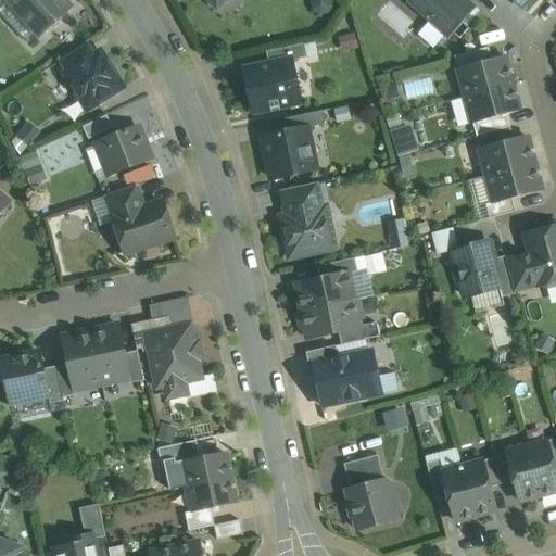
[(8,0),(8,1),(9,2),(40,37),(50,28),(55,28),(62,23),(62,17),(72,9),(64,0),(8,0)]
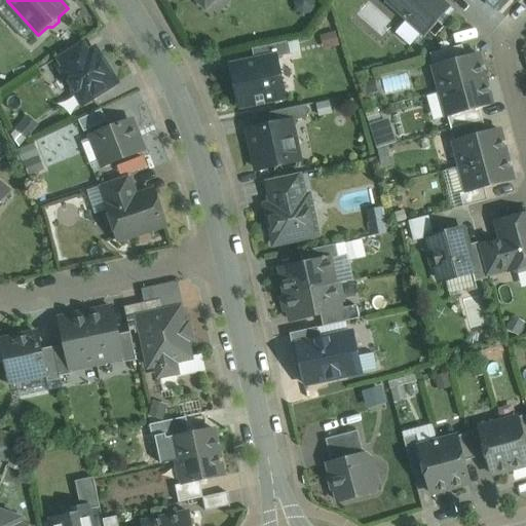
[(450,7),(442,0),(388,0),(386,3),(424,37),(450,7)]
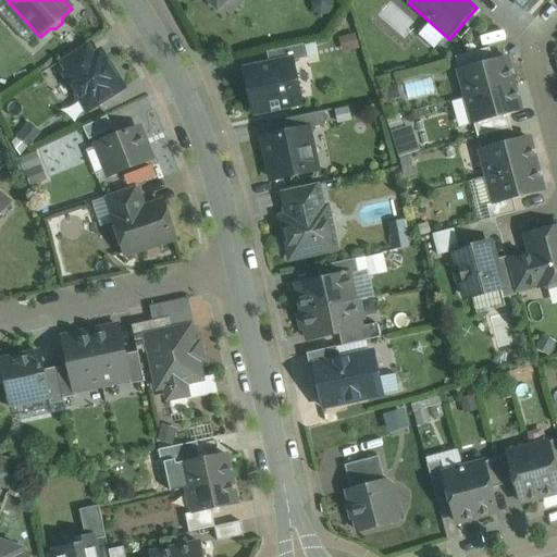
[(87,45),(61,61),(67,72),(94,56),(87,45)]
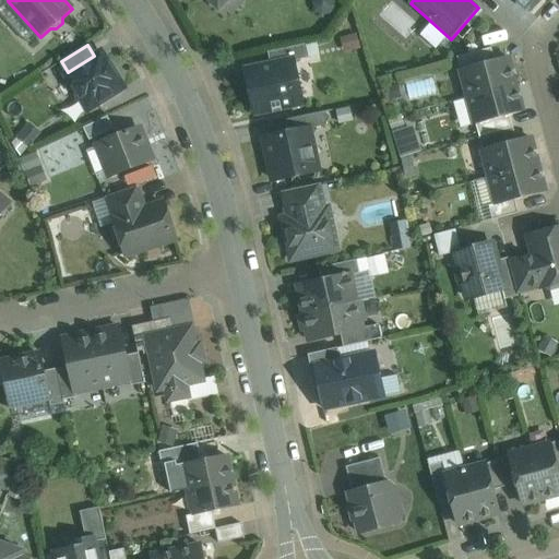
[(306,45),(268,52),(271,66),(293,61),(309,58),(306,45)]
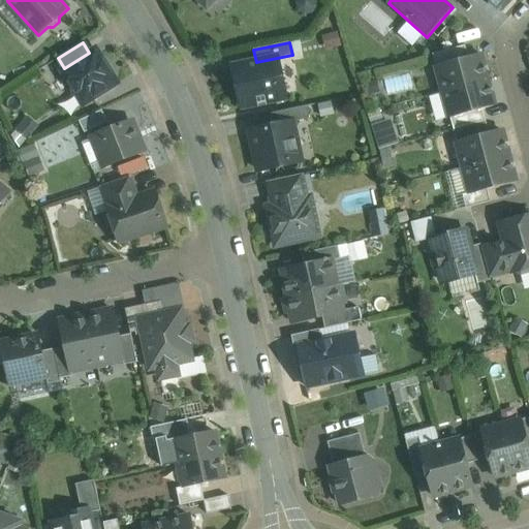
[(465,45),(433,54),(436,66),(468,57),(465,45)]
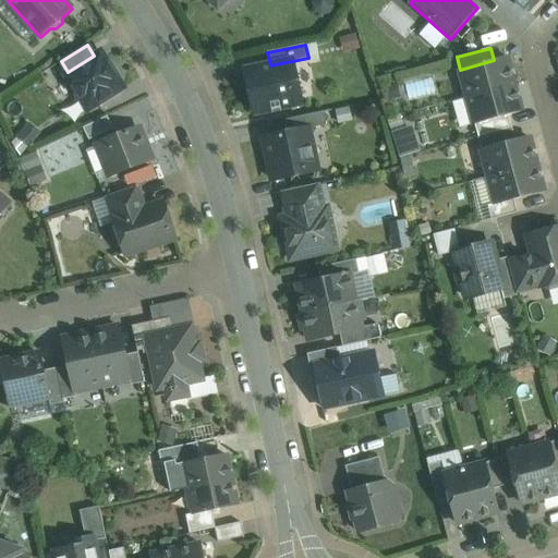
[(68,72),(64,74),(79,96),(77,100),(82,101),(87,111),(124,88),(101,51),(94,56),(68,72)]
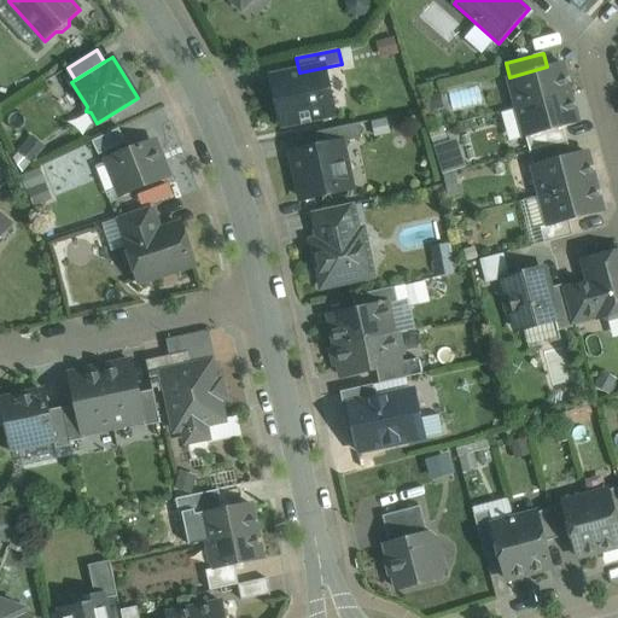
[(547,66),(509,77),(518,108),(569,93),(561,63),(547,66)]
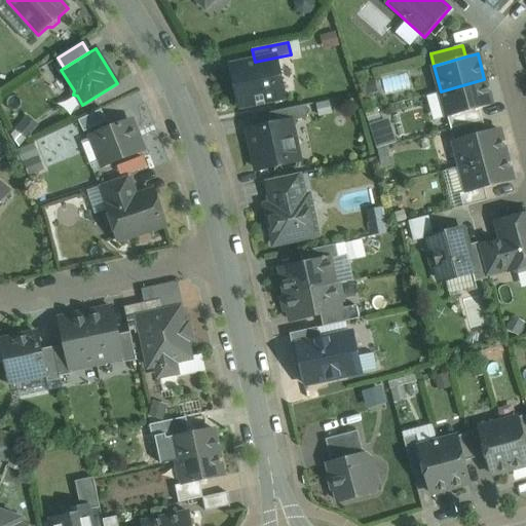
[(255,62),(235,66),(238,80),(232,81),(235,92),(237,92),(240,107),(280,98),(277,83),(283,82),(280,71),(278,72),(275,58),(255,62)]
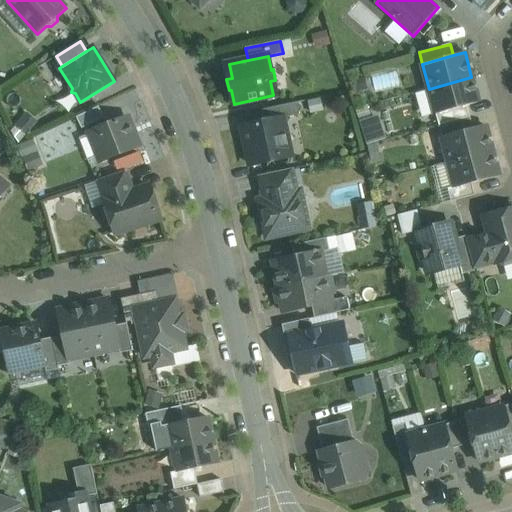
[(471,77),(429,89),(435,114),(467,106),(478,103),(471,77)]
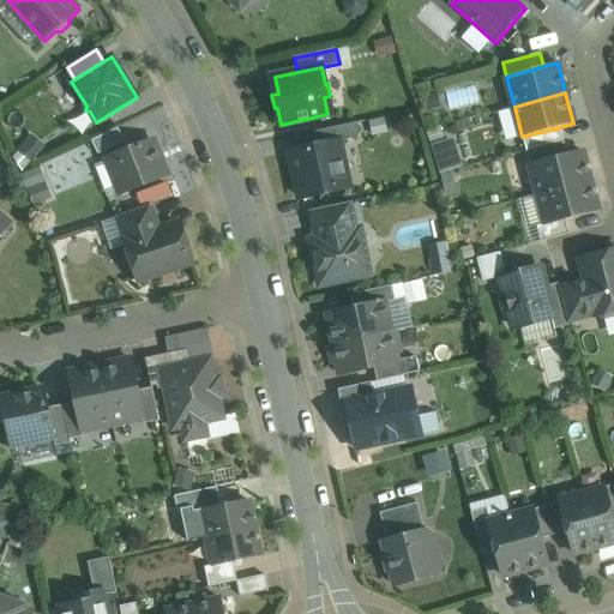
[(356,122),(314,132),(317,146),(338,142),(338,143),(359,138),(356,122)]
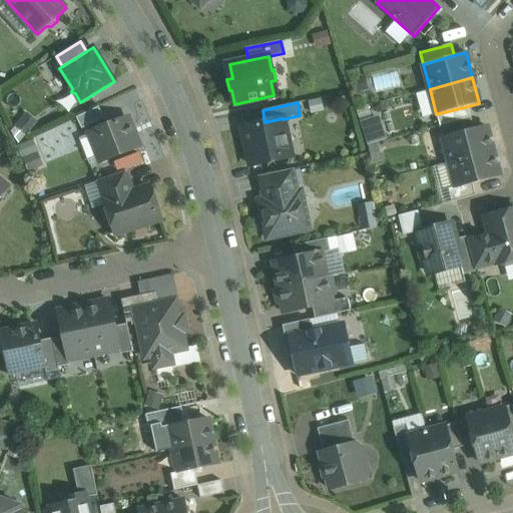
[(468,106),(436,114),(440,126),(470,117),(471,117),(468,106)]
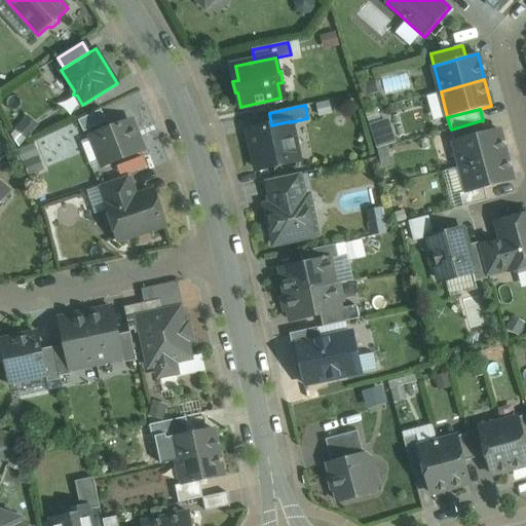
[(102,110),(78,120),(84,133),(107,121),(102,110)]
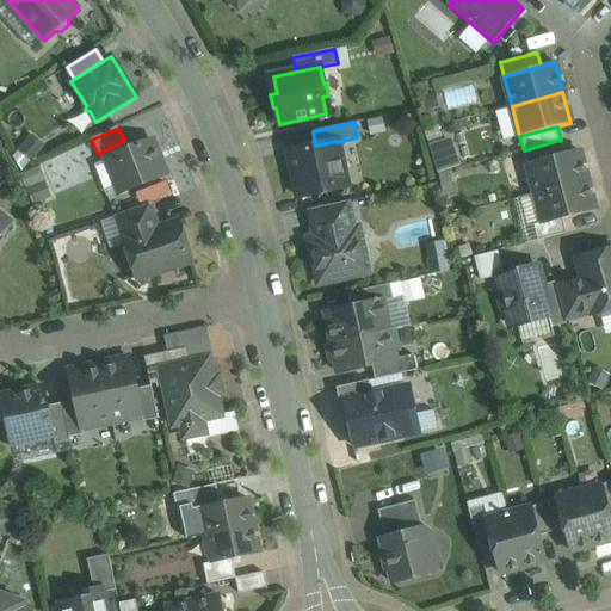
[(438,171),(462,164),(454,135),(430,142),(438,171)]
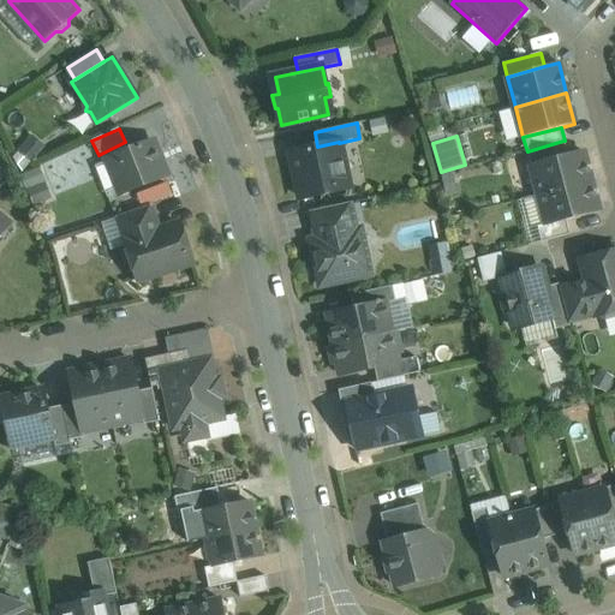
[(153,141),(108,159),(121,195),(167,177),(153,141)]
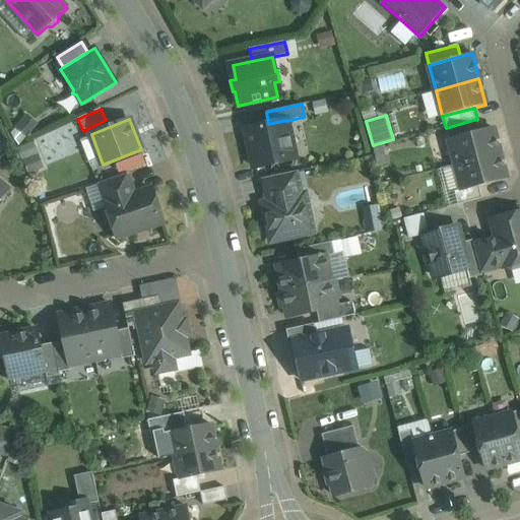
[(476,119),(446,128),(449,139),(480,131),(476,119)]
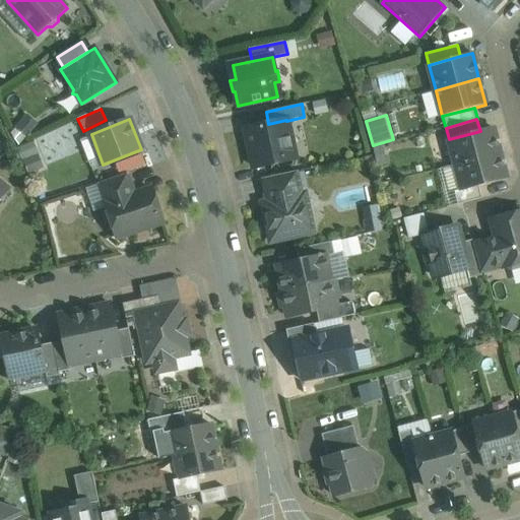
[(268,124),(247,128),(255,169),(295,159),(286,121),(286,120),(268,124)]
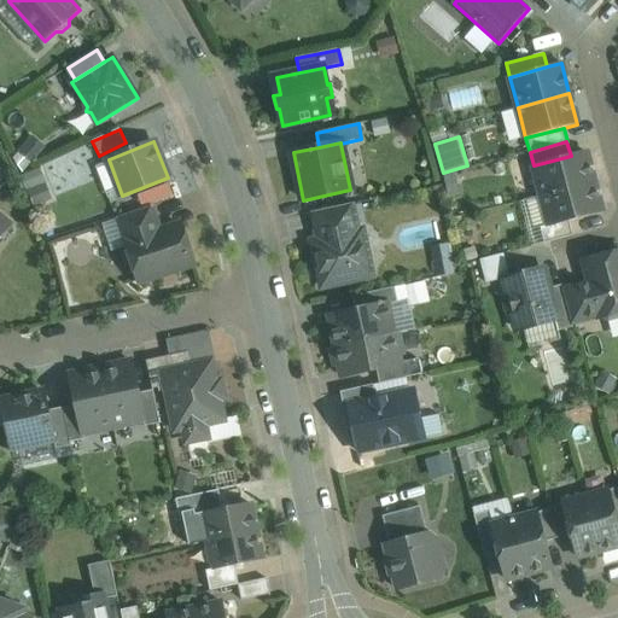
[(571,156),(534,165),(542,197),(594,182),(586,152),(571,156)]
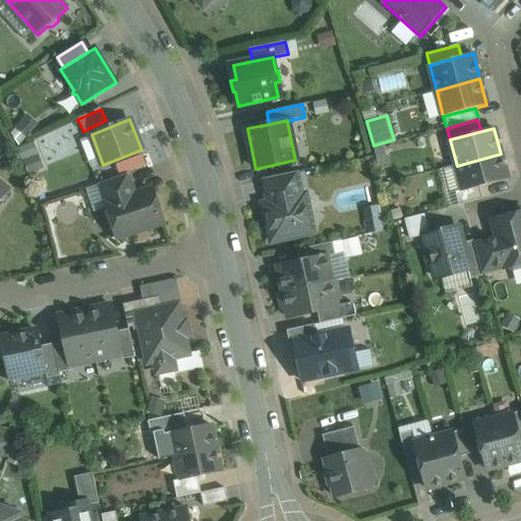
[(501,154),(457,166),(463,190),(463,191),(479,186),(507,179),(501,154)]
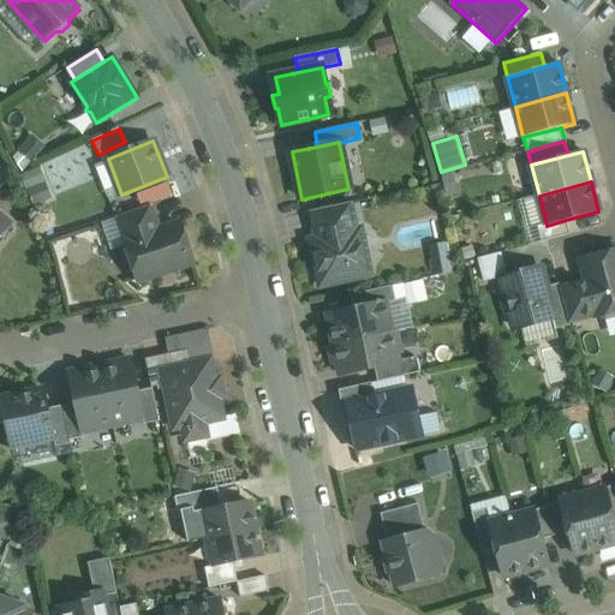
[(350,203),(312,212),(318,239),(356,232),(350,203)]
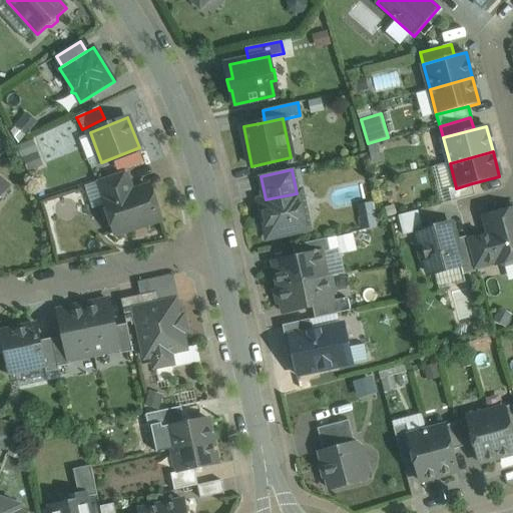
[(126,171),(97,180),(102,193),(105,193),(128,185),(130,184),(126,171)]
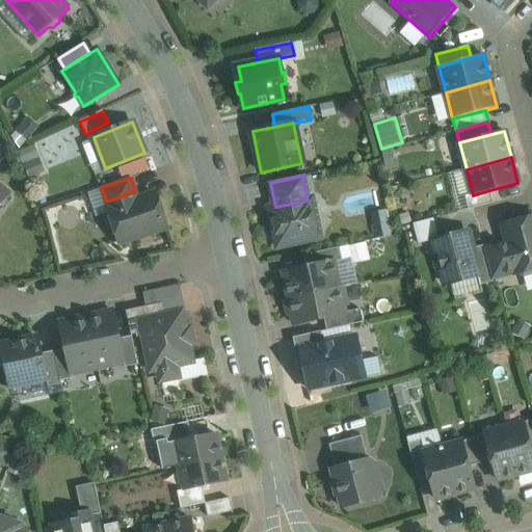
[(489,190),(473,195),(473,194),(464,196),(469,209),(493,203),(489,190)]
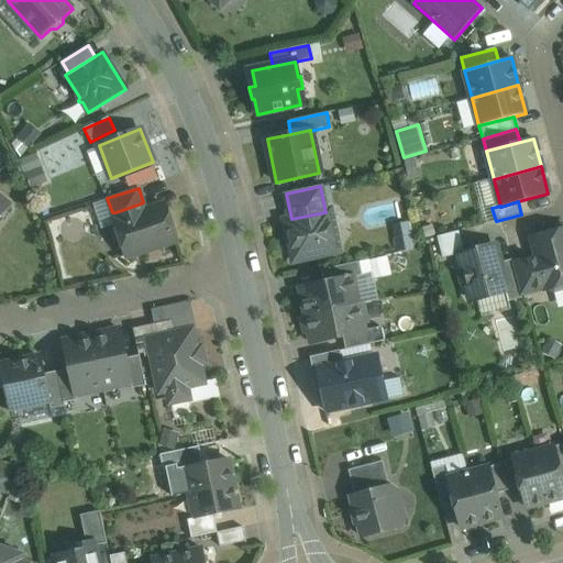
[(143,212),(141,203),(116,212),(118,221),(114,222),(116,224),(113,231),(117,240),(122,243),(127,256),(176,240),(165,206),(143,212)]
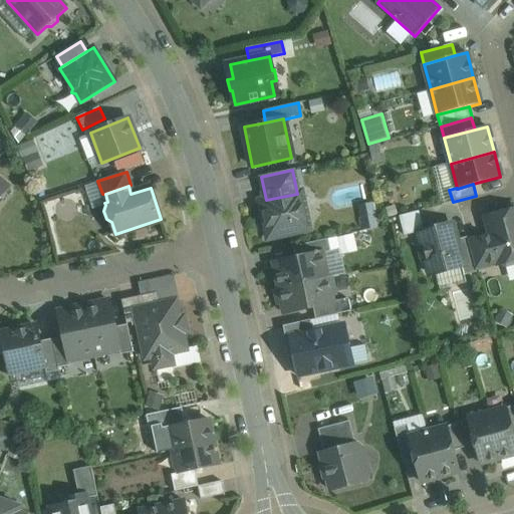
[(297,194),(266,200),(261,207),(267,233),(274,238),(309,230),(301,193),(297,194)]
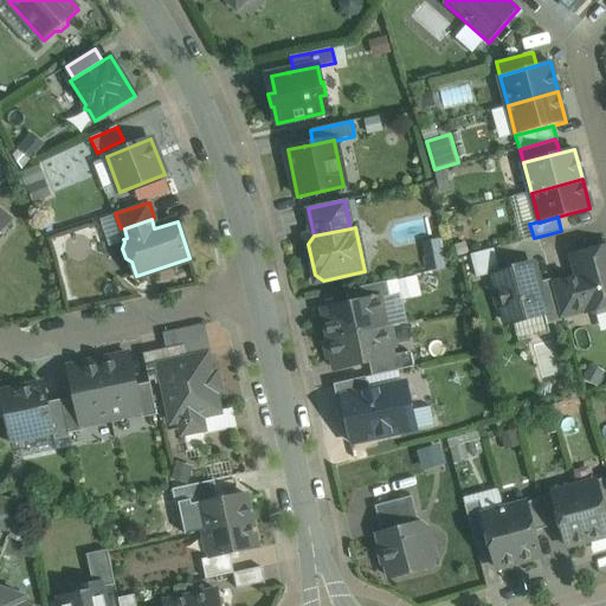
[(605,247),(572,257),(578,277),(567,279),(577,314),(587,311),(591,311),(597,314),(605,311),(605,247)]
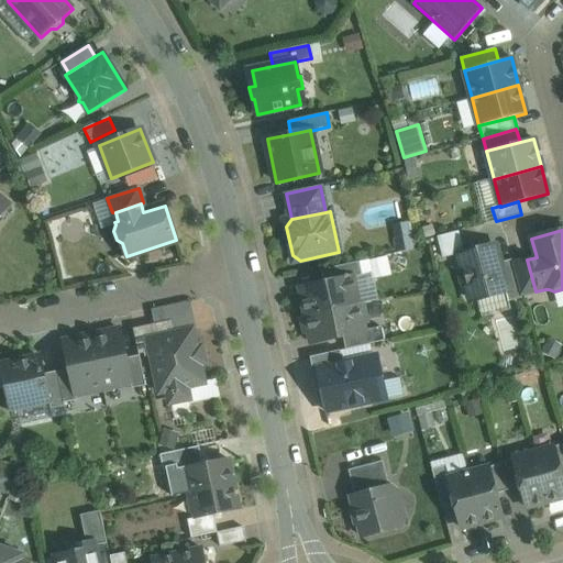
[(440,234),(442,254),(464,251),(462,231),(440,234)]
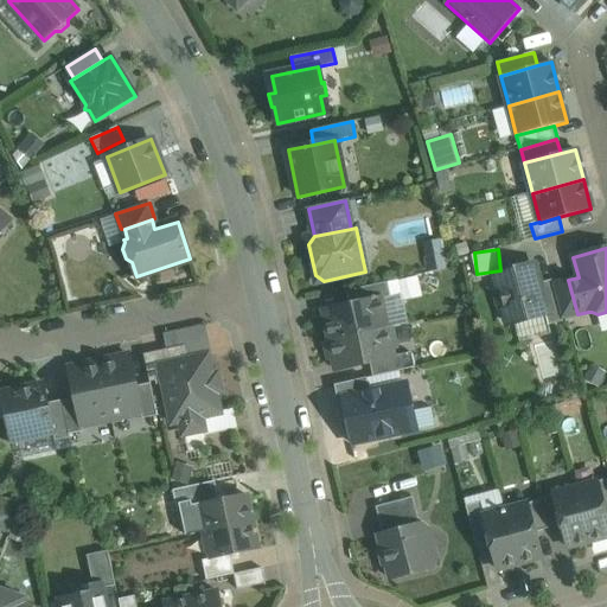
[(532,263),(496,274),(499,292),(497,296),(499,305),(504,308),(509,325),(545,315),(547,315),(538,283),(532,263)]
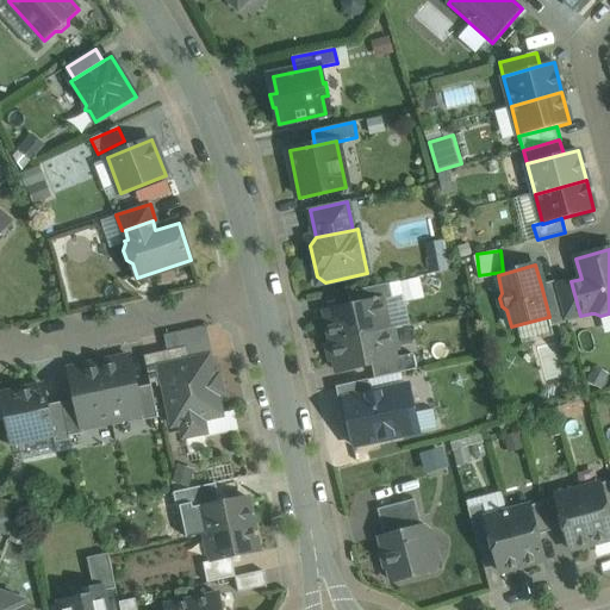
[(554,281),(541,285),(549,317),(548,317),(551,327),(566,323),(555,286),(554,281)]
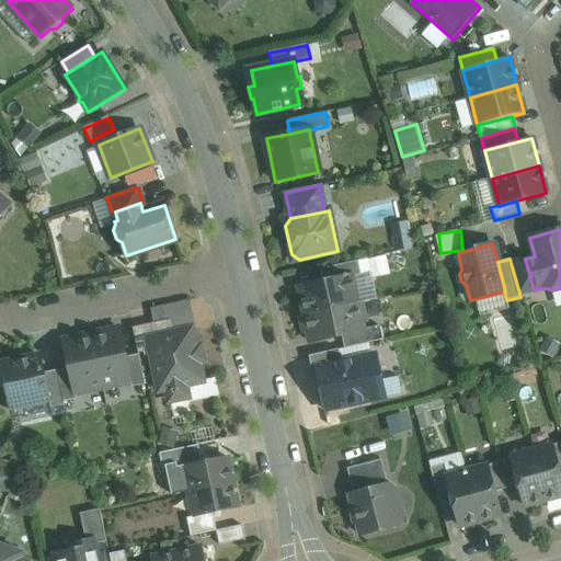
[(525,259),(511,263),(519,295),(534,290),(525,259)]
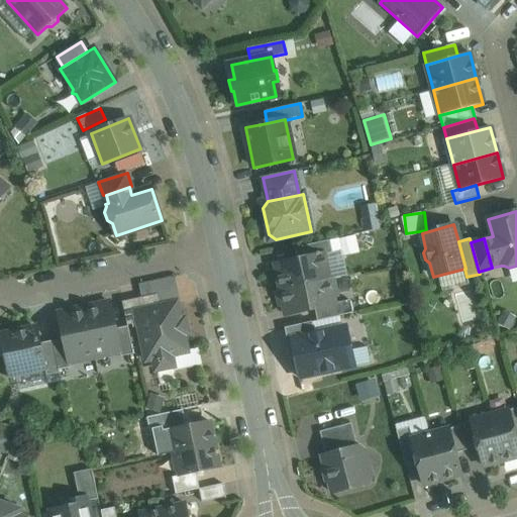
[(330,240),(295,248),(297,260),(324,254),(333,253),(330,240)]
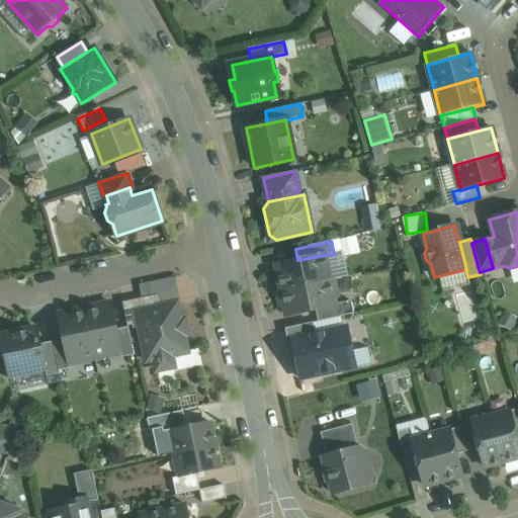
[(297,260),(275,265),(281,290),(330,280),(325,255),(297,260)]
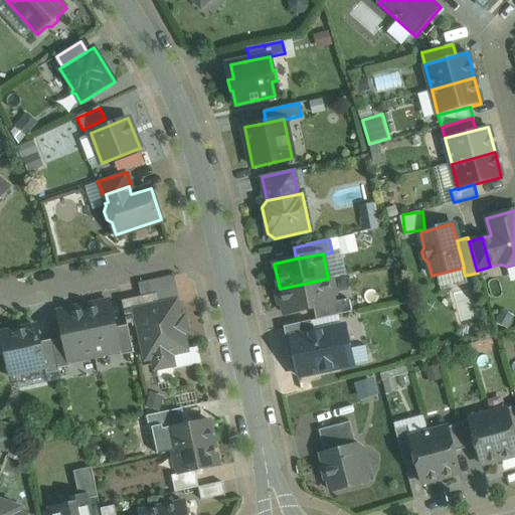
[(280,289),(277,290),(280,305),(283,305),(285,314),(314,308),(334,303),(334,302),(332,296),(335,295),(331,278),(328,279),(280,289)]
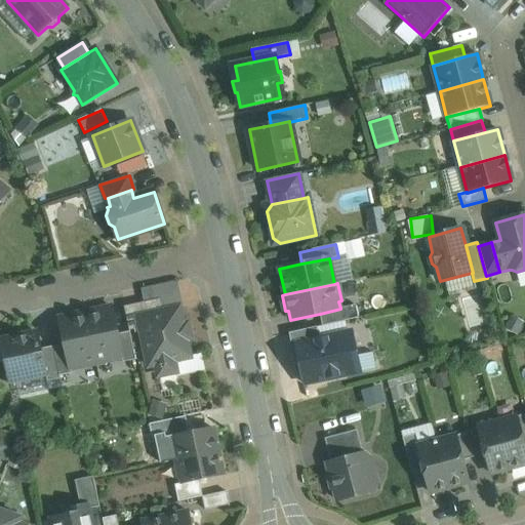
[(160,298),(124,307),(129,330),(142,328),(138,318),(163,312),(160,298)]
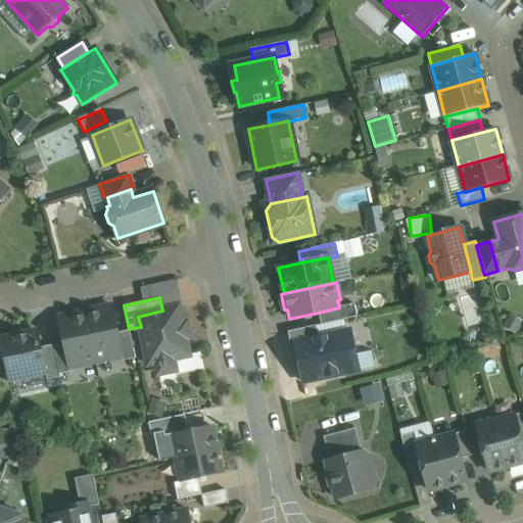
[(339,307),(319,313),(321,325),(358,317),(354,303),(339,306),(339,307)]
